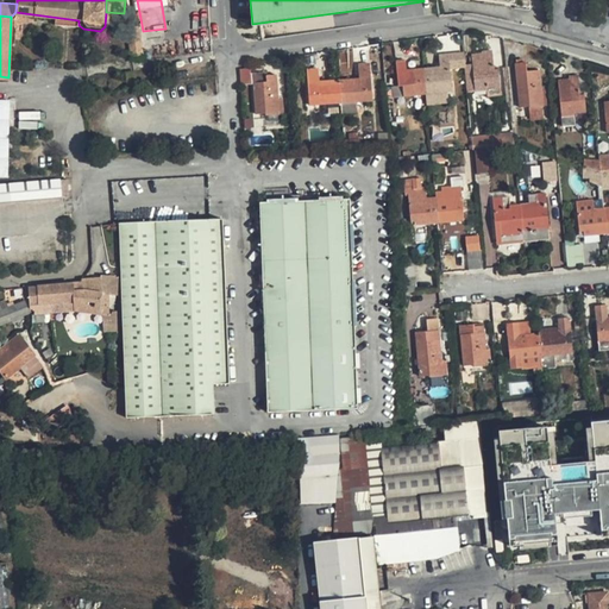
[(145,50),(143,31),(129,32),(130,50),(145,50)]
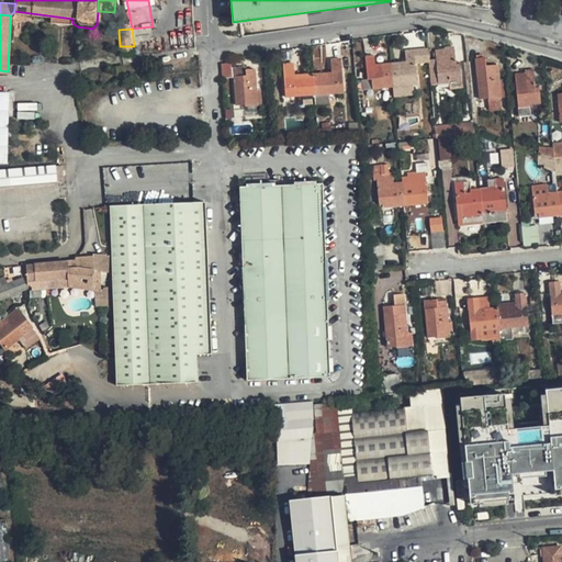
[(462,88),(460,64),(456,65),(453,47),(445,48),(446,49),(436,51),(436,59),(428,60),(431,85),(439,85),(450,83),(450,89),(462,88)]
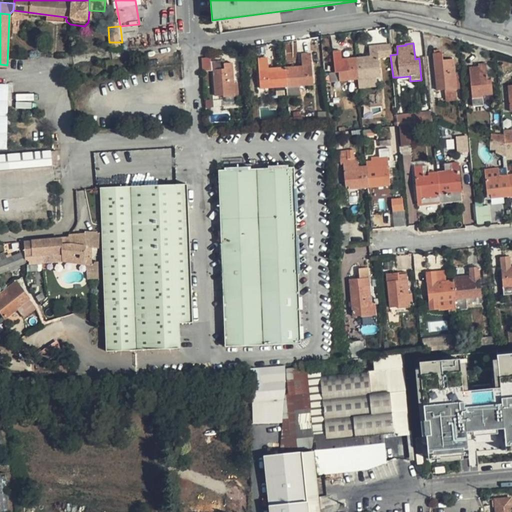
[(370,57),(356,58),(358,79),(375,77),(380,77),(377,46),(369,47),(370,57)]
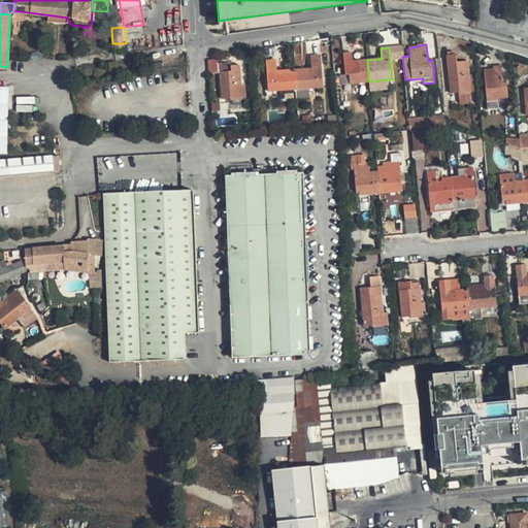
[(447,56),(451,93),(459,92),(459,94),(474,92),(472,78),(469,78),(467,61),(456,63),(455,55),(455,52),(447,52),(448,56),(447,56)]
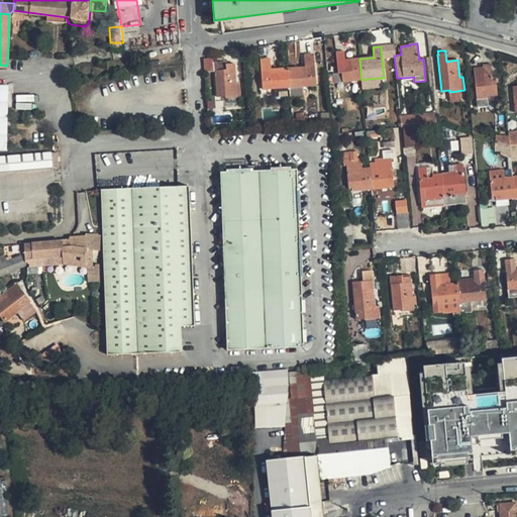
[(335,83),(362,80),(359,59),(345,60),(344,53),(336,54),(337,73),(334,74),(335,83)]
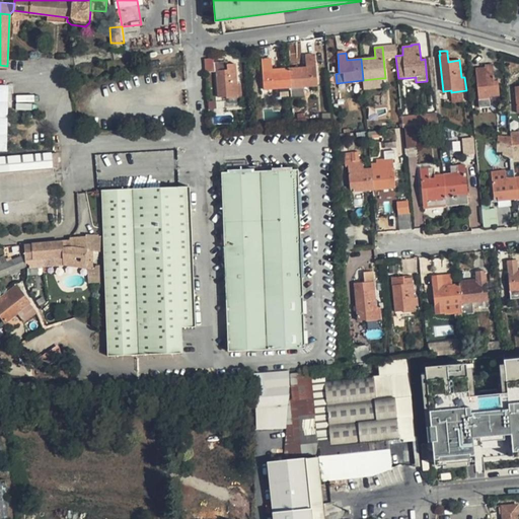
[(306,67),(289,68),(290,88),(304,87),(317,86),(315,55),(305,55),(306,67)]
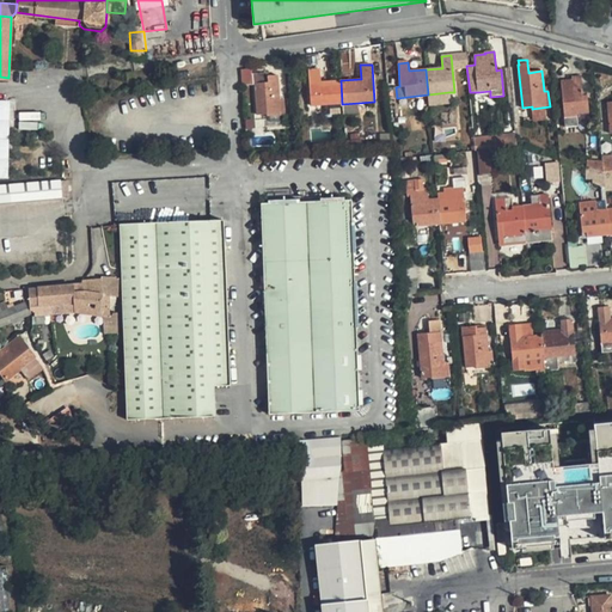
[(242,69),(242,85),(255,85),(257,115),(267,115),(267,116),(286,115),(285,99),(280,99),(279,75),(268,77),(267,73),(251,74),(251,69),(242,69)]
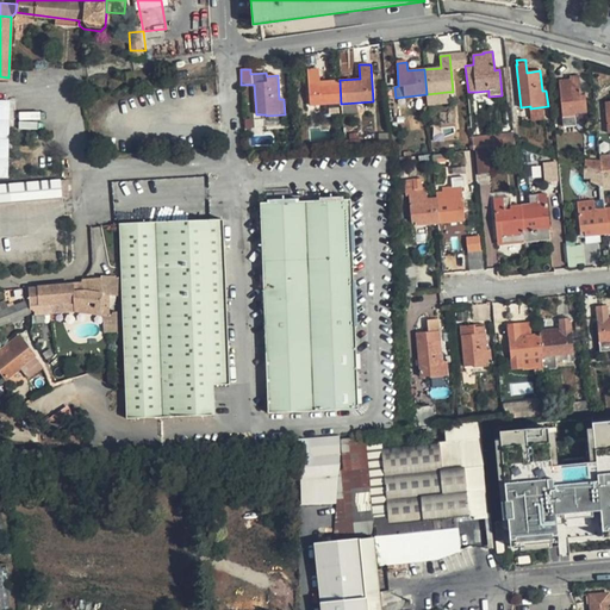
[(318,69),(307,70),(310,106),(341,104),(340,80),(321,81),(318,69)]
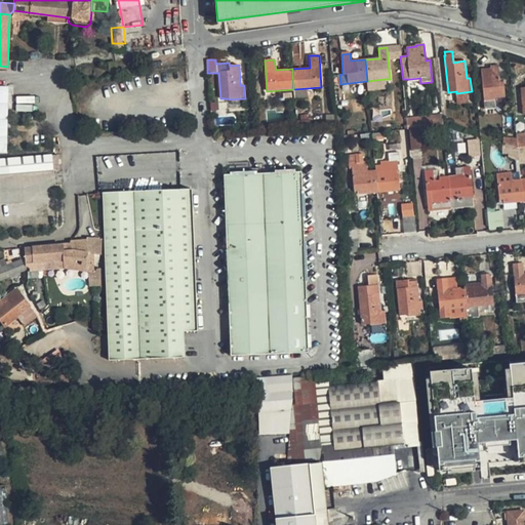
[(490,69),(481,70),(485,110),(495,108),(494,98),(505,97),(503,82),(499,83),(497,65),(490,66),(490,69)]
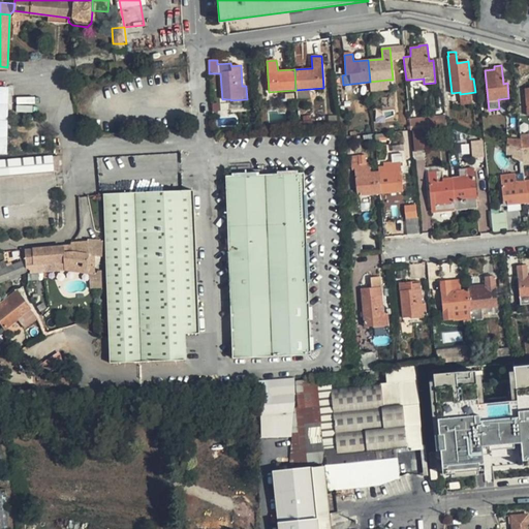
[(0,145),(8,146),(11,81),(0,80),(0,145)]
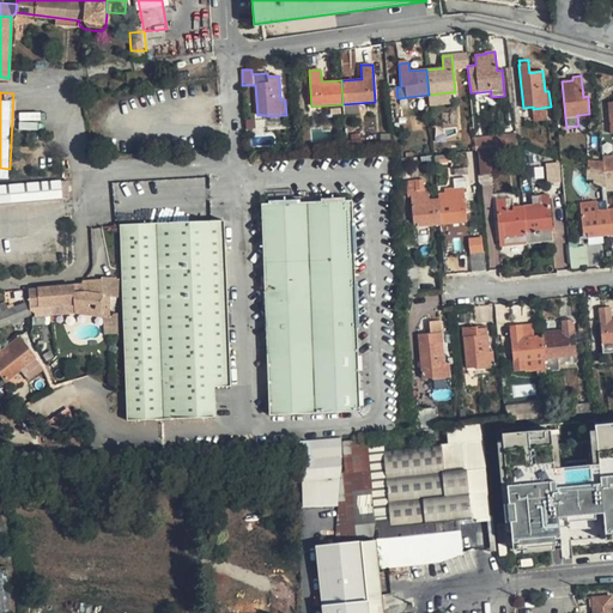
[(449,92),(429,95),(430,105),(451,104),(449,92)]
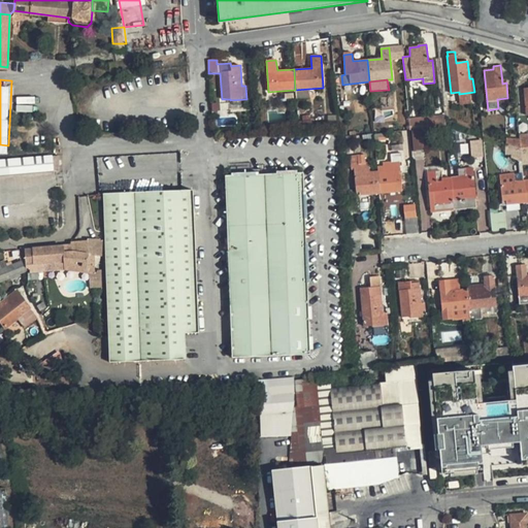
[(309,89),(295,90),(296,99),(309,99),(309,89)]
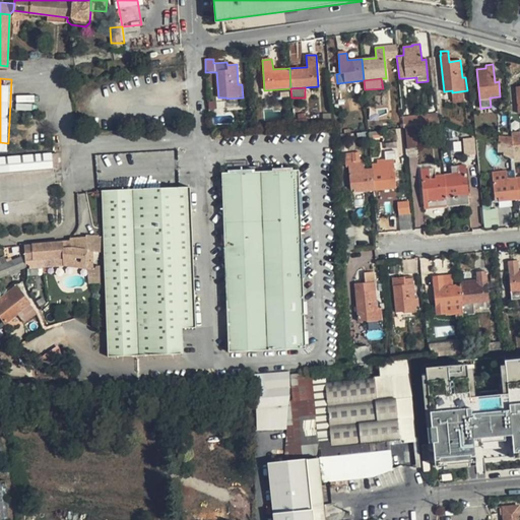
[(462,91),(452,92),(453,103),(463,102),(462,91)]
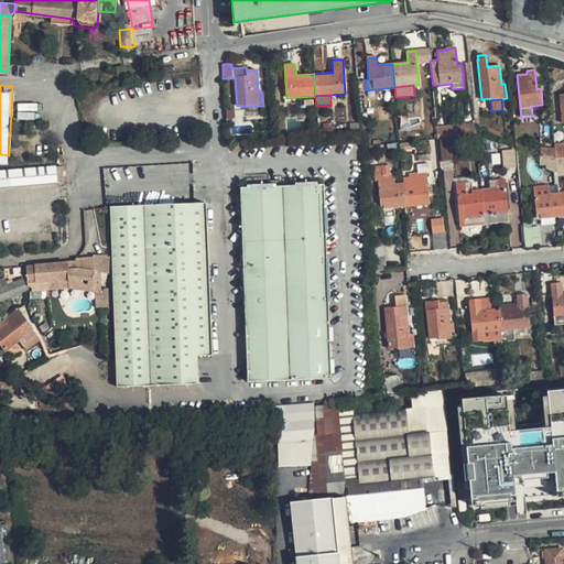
[(369,122),(361,122),(364,142),(370,142),(369,122)]
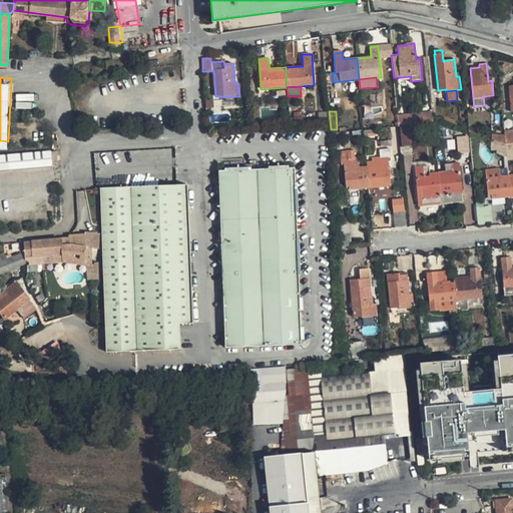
[(432,112),(397,115),(398,126),(433,122),(432,112)]
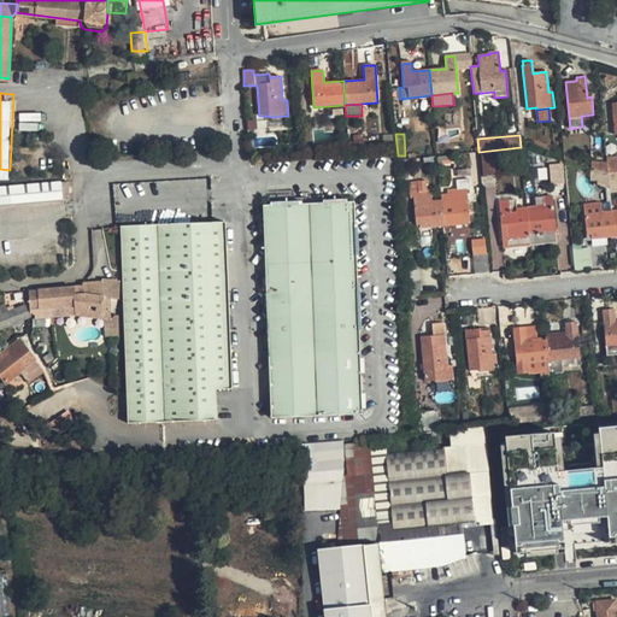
[(493,152),(481,153),(483,178),(497,177),(493,152)]
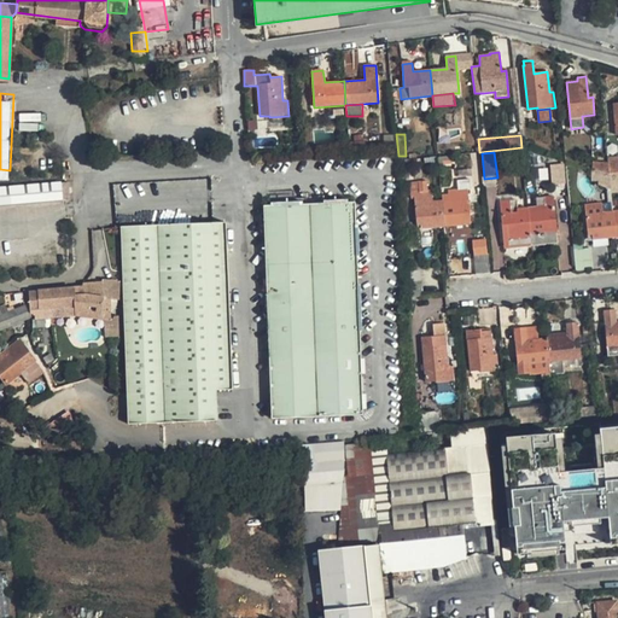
[(617,156),(607,158),(607,163),(608,174),(617,173),(617,156)]
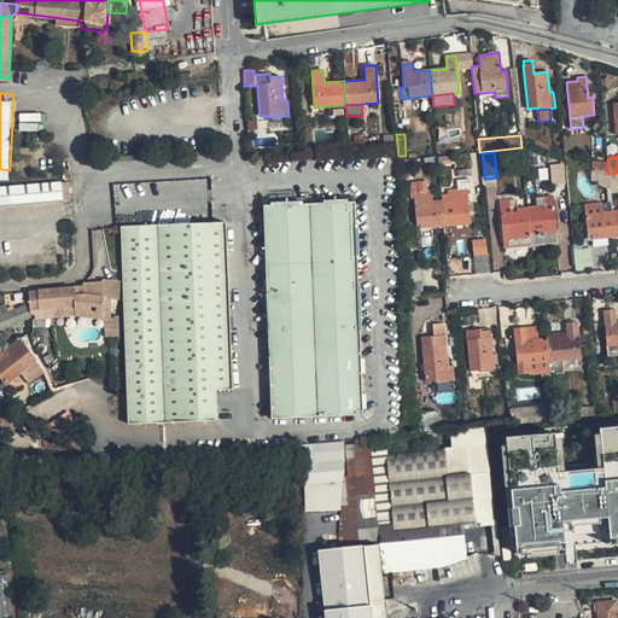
[(453,164),(452,157),(439,158),(441,167),(453,164)]
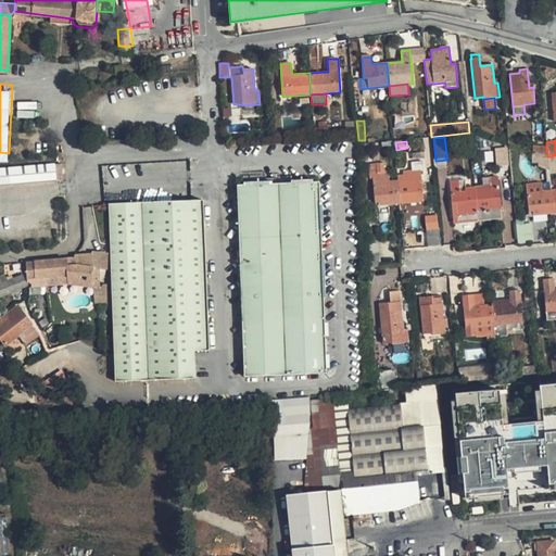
[(508,163),(506,146),(495,147),(497,164),(508,163)]
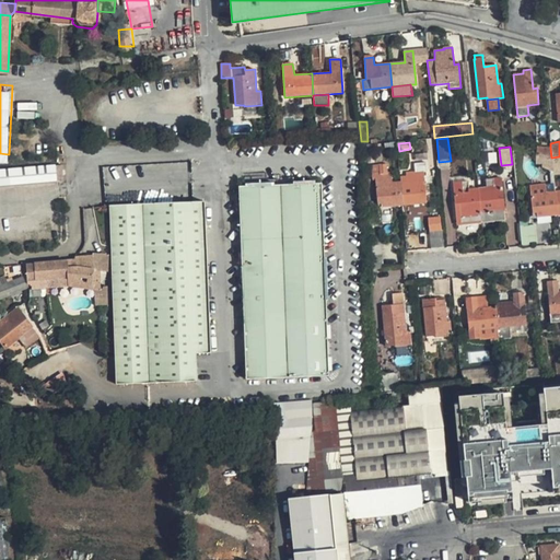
[(536,153),(535,153),(536,164),(546,164),(552,164),(551,158),(550,148),(537,147),(536,153)]
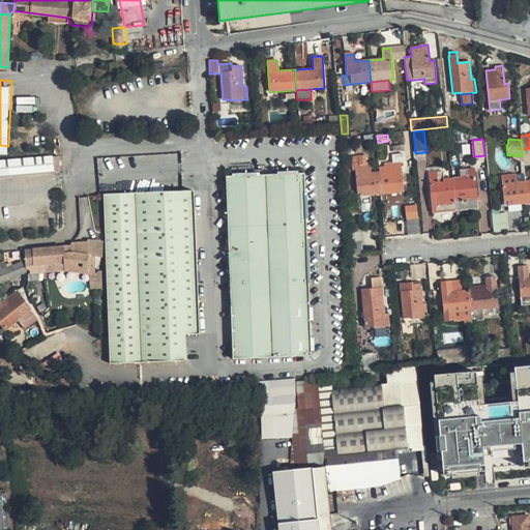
[(473,148),(472,140),(461,141),(462,149),(473,148)]
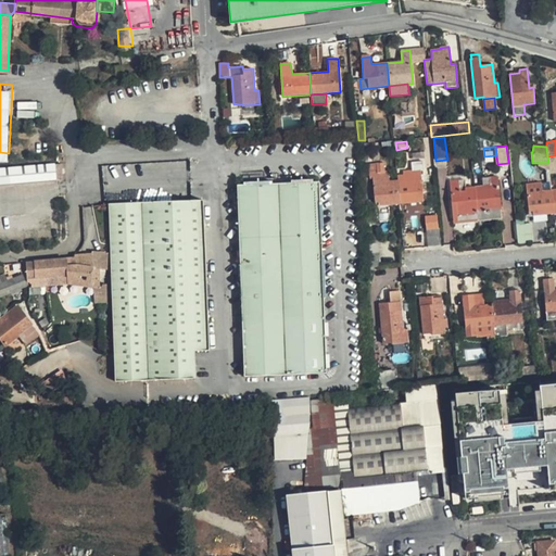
[(412,153),(413,163),(424,162),(424,159),(425,159),(425,152),(412,153)]
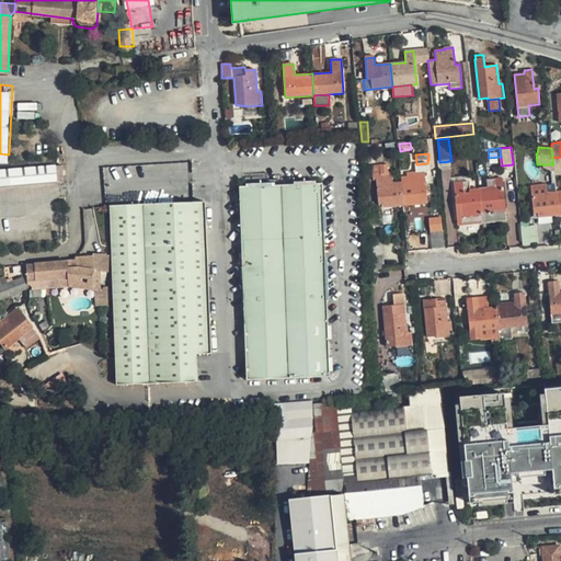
[(400,182),(402,206),(423,204),(427,204),(424,175),(428,175),(427,163),(415,164),(415,172),(404,173),(405,182),(400,182)]
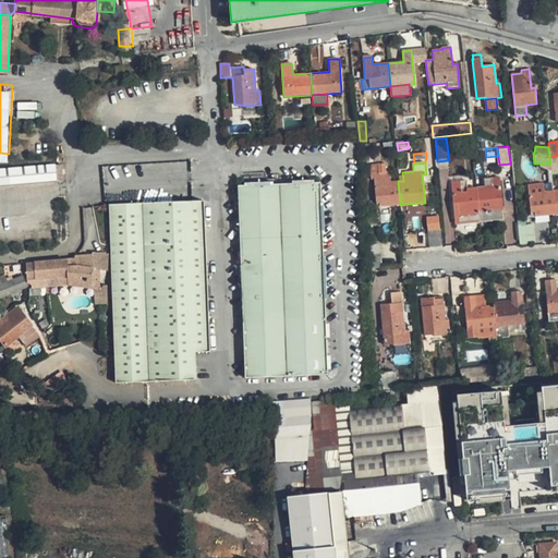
[(55,164),(0,168),(0,186),(57,182),(57,181),(62,180),(61,166),(56,166),(55,164)]
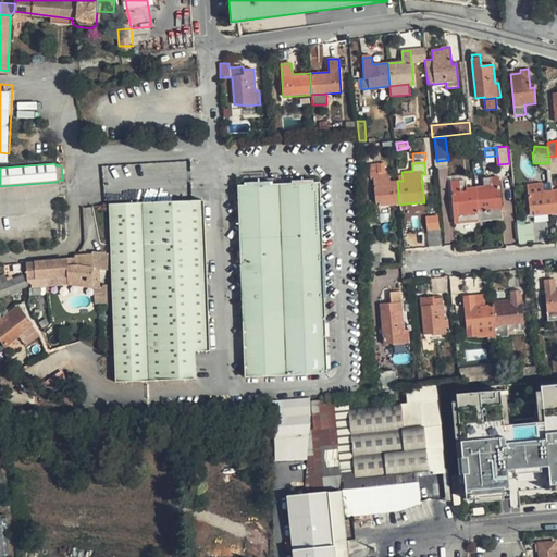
[(376,207),(399,205),(397,181),(390,182),(388,171),(385,171),(384,163),(369,164),(371,177),(373,177),(376,207)]
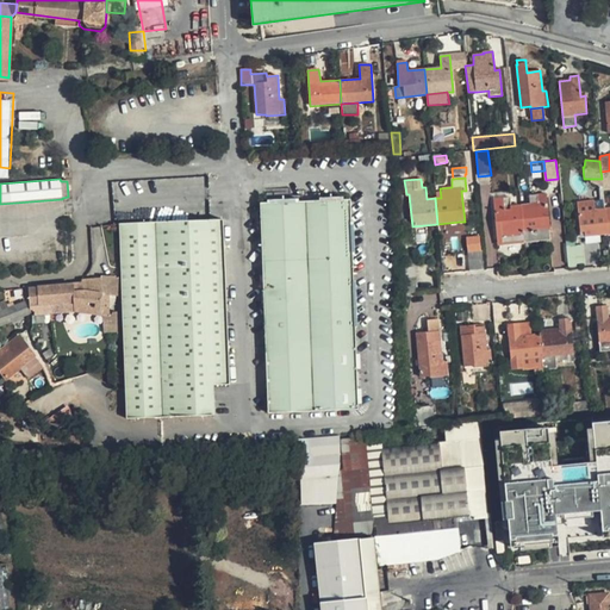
[(353,194),(265,197),(273,406),(361,403),(353,194)]
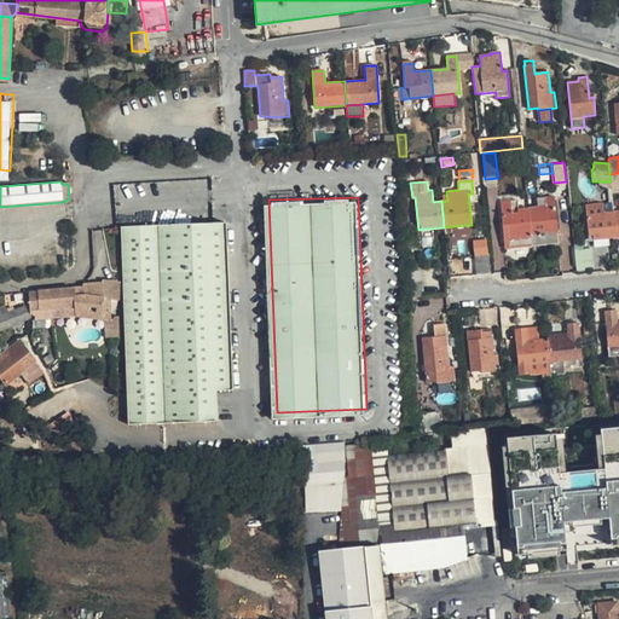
[(528,208),(532,247),(559,244),(554,197),(537,198),(537,207),(528,208)]
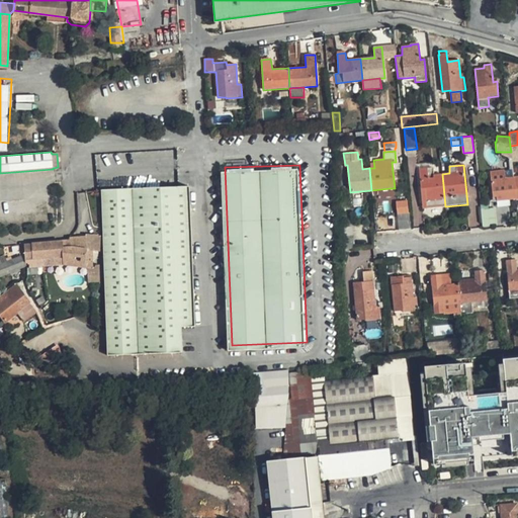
[(419,169),(423,208),(445,206),(442,174),(434,175),(433,167),(419,169)]
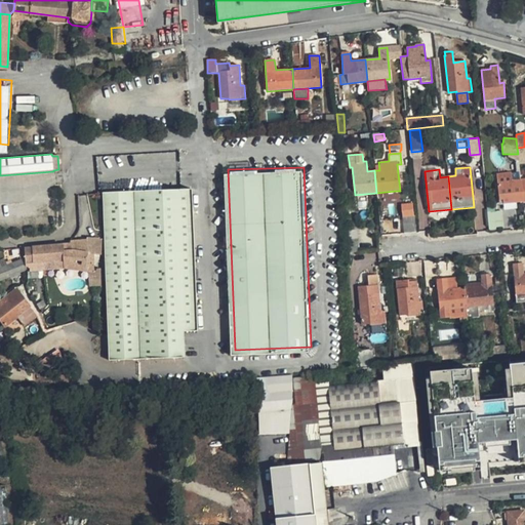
[(522,202),(520,179),(511,180),(512,184),(506,184),(505,173),(496,174),(499,200),(502,200),(502,204),(522,202)]
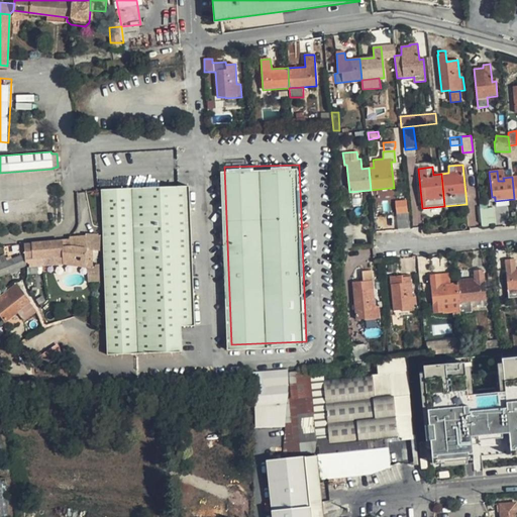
[(100,189),(107,354),(182,351),(181,326),(194,325),(188,185),(100,189)]
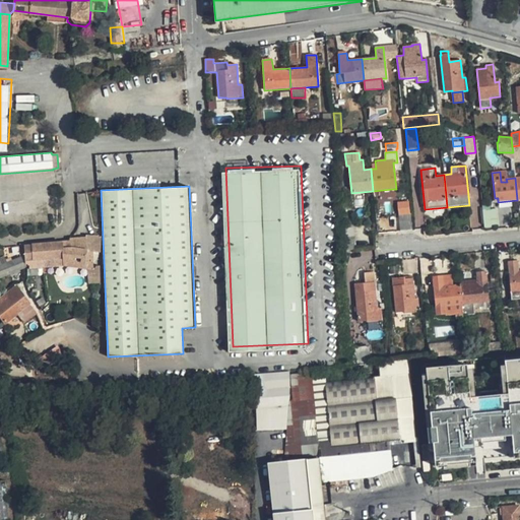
[(392,189),(373,191),(374,198),(393,196),(392,189)]
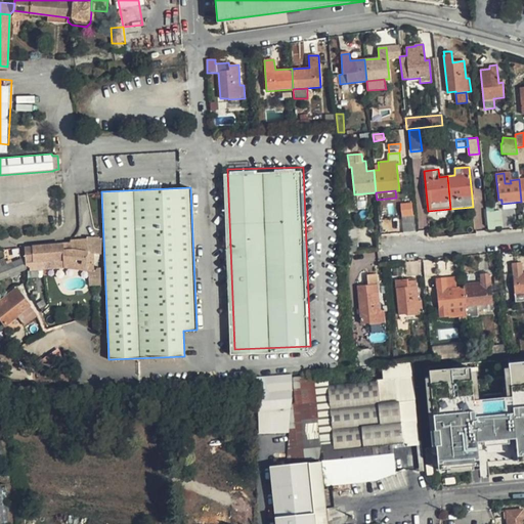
[(411,207),(401,208),(402,217),(412,216),(411,207)]
